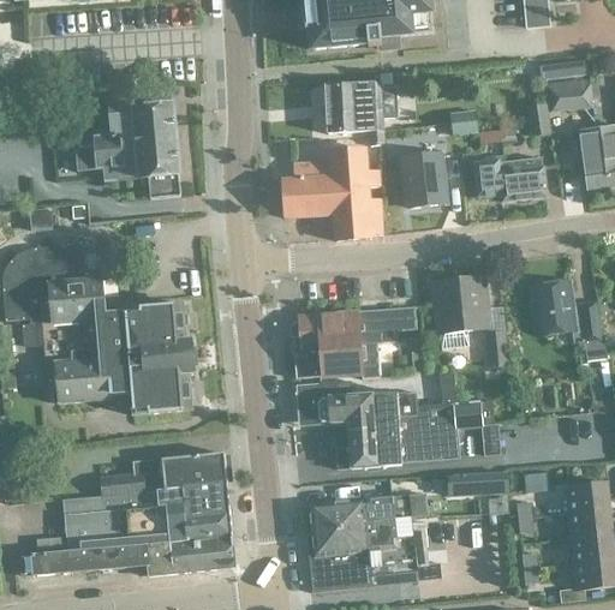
[(303,0),(296,1),(298,27),(305,25),(305,29),(310,28),(311,47),(368,41),(368,45),(380,43),(380,47),(398,45),(396,34),(434,30),(431,11),(433,11),(431,0),(303,0)]
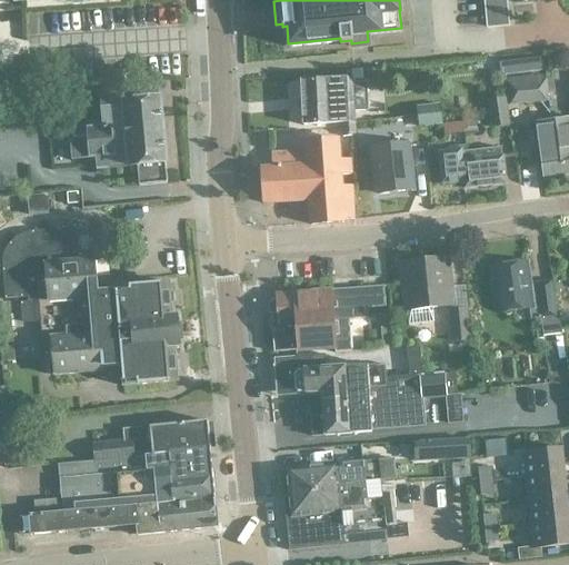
[(485,0),(487,22),(509,20),(507,0),(485,0)]
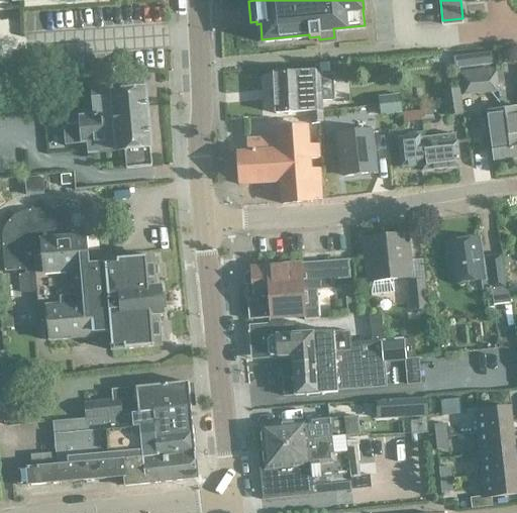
[(496,66),(489,67),(491,89),(492,90),(498,89),(496,66)]
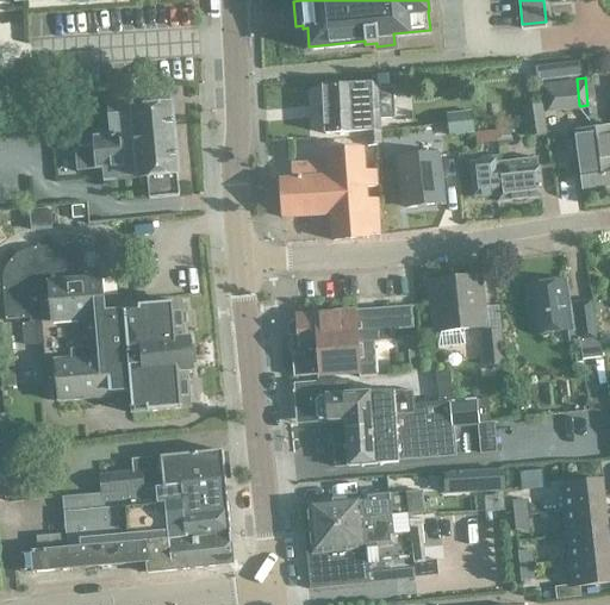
[(322,82),(322,85),(318,89),(318,99),(323,103),(324,130),(366,128),(367,143),(380,142),(377,79),(322,82)]
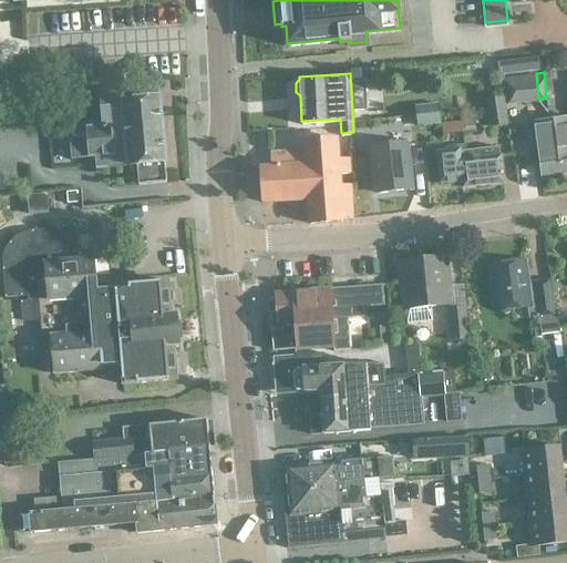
[(538,98),(536,73),(505,77),(507,102),(539,99),(538,98)]
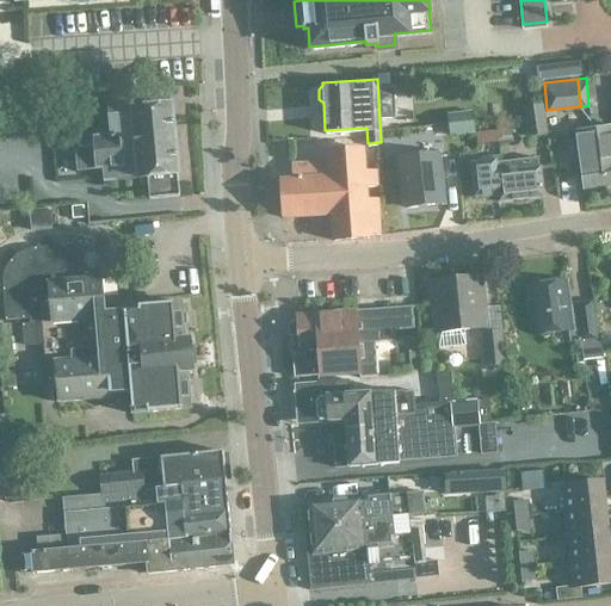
[(71,134),(74,171),(102,168),(103,179),(147,175),(149,197),(179,195),(171,104),(162,104),(162,94),(109,99),(110,124),(104,125),(105,131),(85,133),(84,121),(72,122),(73,134),(71,134)]
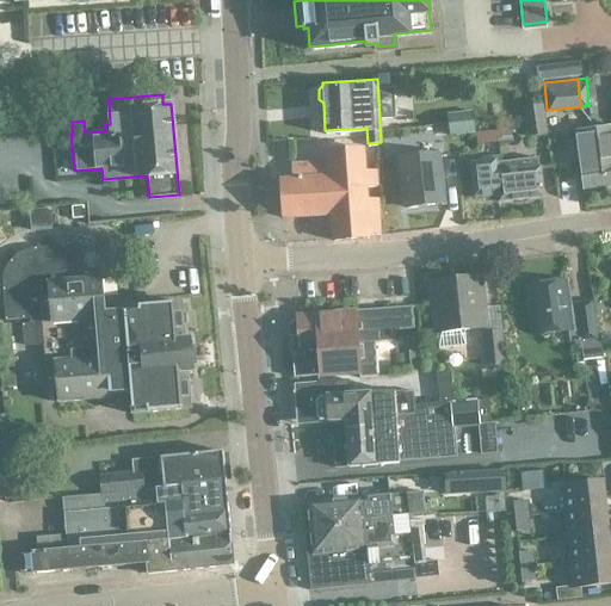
[(542,100),(523,103),(528,130),(547,128),(542,100)]
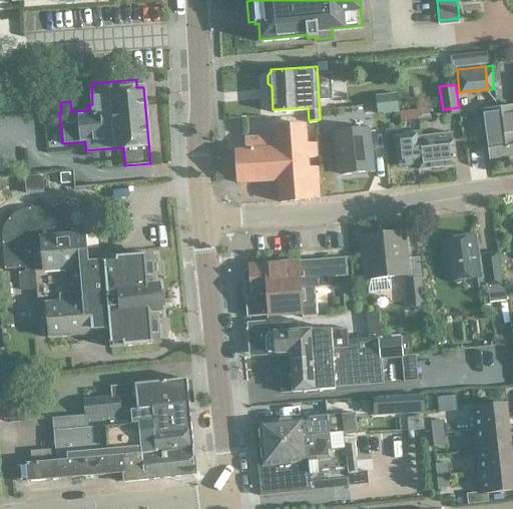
[(352,94),(351,95),(352,115),(384,113),(380,88),(352,94)]
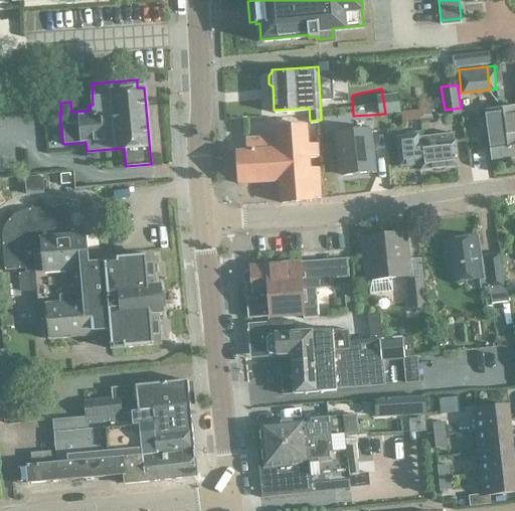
[(502,105),(508,155),(514,153),(514,103),(502,105)]
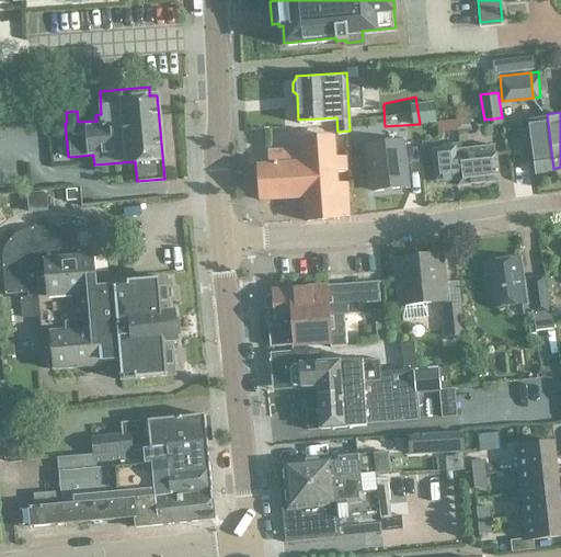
[(547,114),(528,116),(535,171),(553,169),(547,114)]
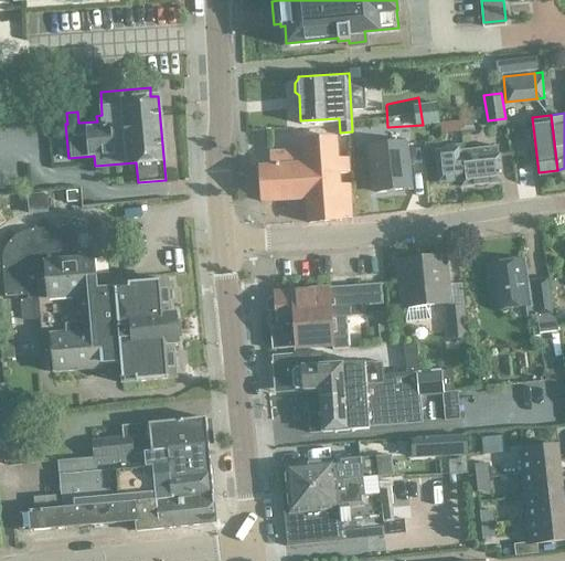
[(468,117),(438,120),(439,130),(469,128),(468,117)]
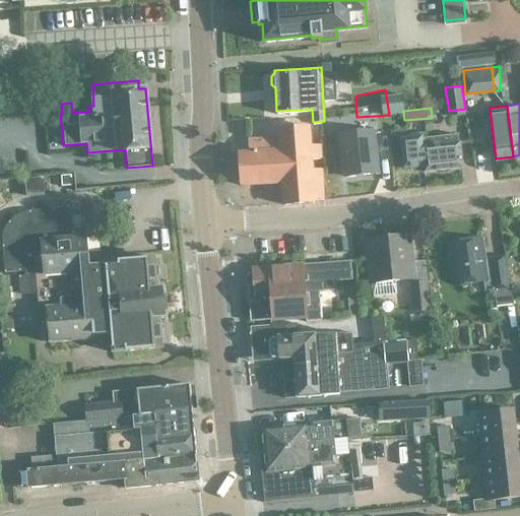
[(283,201),(315,199),(315,197),(323,197),(321,166),(311,166),(311,156),(320,155),(319,142),(310,143),(308,125),(278,127),(278,134),(247,136),(247,151),(239,151),(241,182),(281,179),(283,201)]
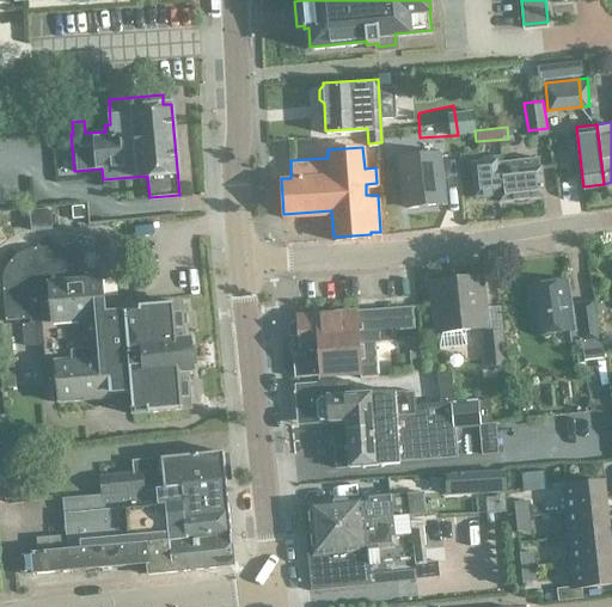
[(407,204),(445,201),(439,151),(401,154),(407,204)]
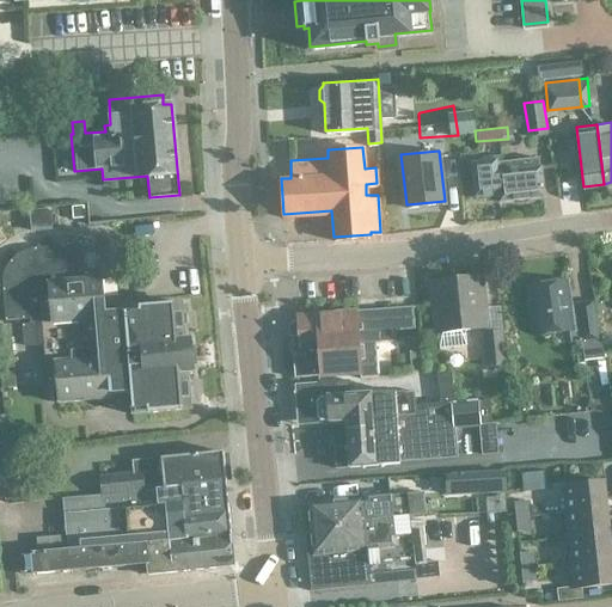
[(495,160),(499,191),(500,198),(543,194),(539,164),(537,154),(495,160)]
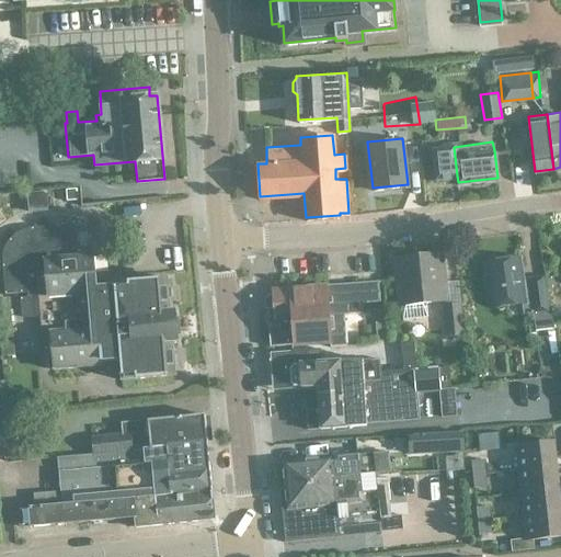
[(454,147),(453,144),(431,147),(434,178),(457,175),(454,147)]
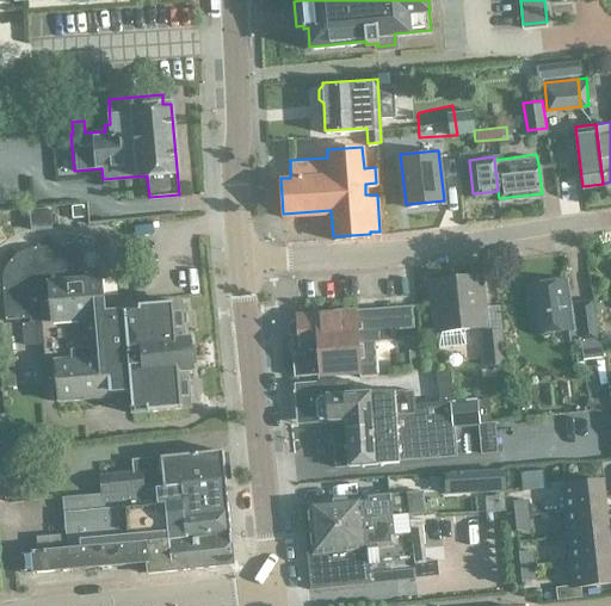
[(84,202),(72,203),(72,215),(85,214),(84,202)]
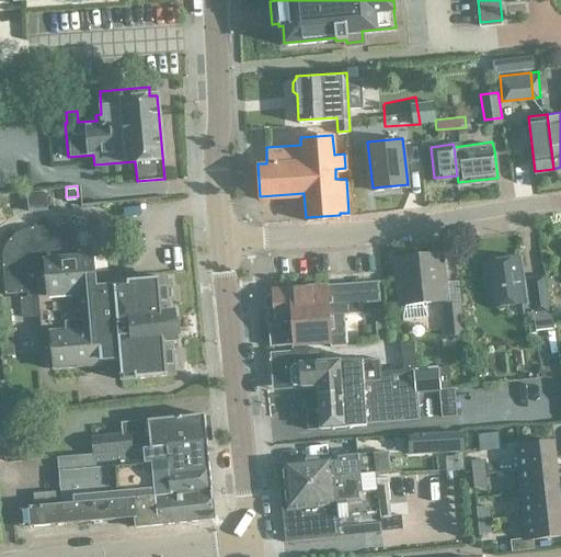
[(2,251),(1,261),(4,293),(26,291),(27,300),(21,300),(23,320),(42,318),(43,332),(49,332),(53,367),(103,363),(102,359),(121,356),(123,378),(175,373),(172,340),(178,339),(175,309),(170,310),(167,276),(114,281),(114,285),(96,287),(94,253),(71,256),(70,248),(76,247),(73,222),(32,225),(22,228),(13,234),(6,241),(2,251)]
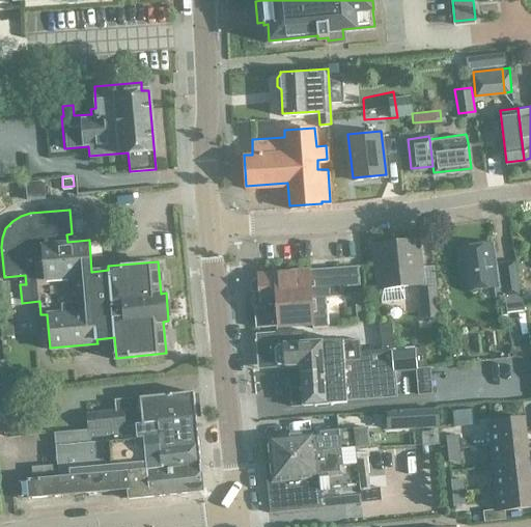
[(374,242),(379,286),(422,282),(418,238),(374,242)]
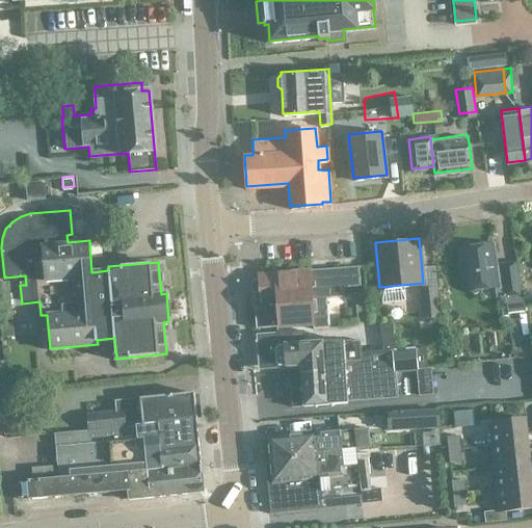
[(516,259),(494,262),(491,243),(459,247),(464,288),(494,285),(496,295),(505,294),(507,312),(523,310),(516,259)]
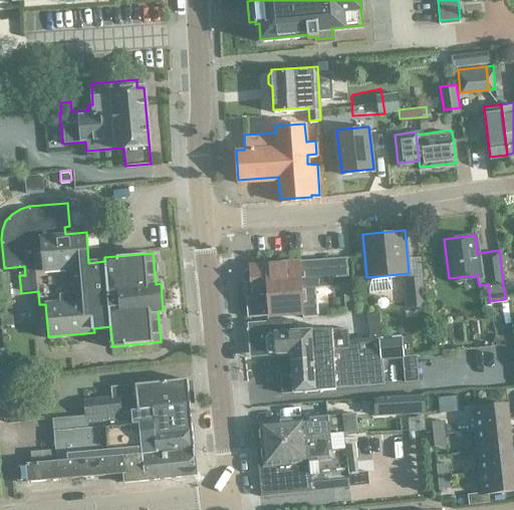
[(242,292),(244,292),(246,314),(301,309),(301,314),(316,313),(313,284),(331,283),(330,274),(347,273),(346,255),(248,262),(248,266),(250,268),(243,276),(244,284),(242,284),(242,292)]
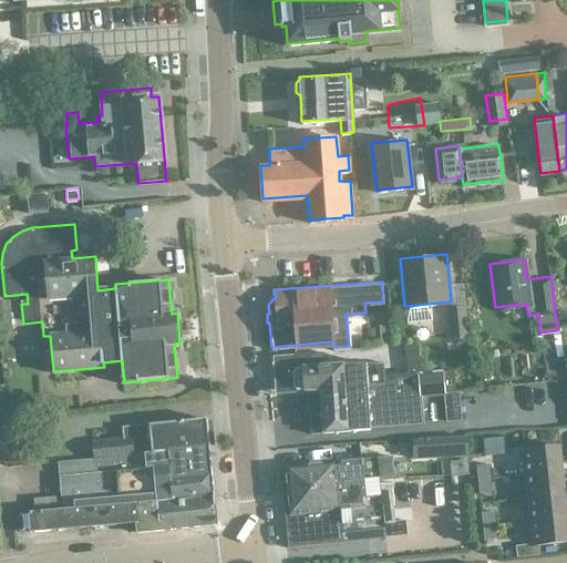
[(0,339),(12,338),(10,298),(0,298),(0,339)]
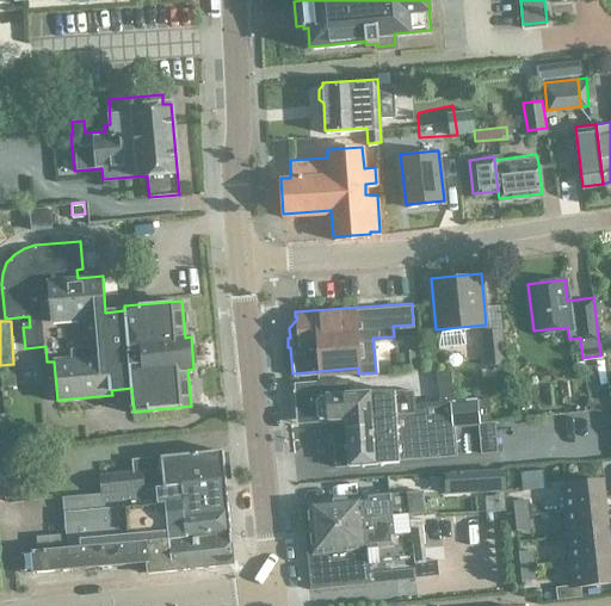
[(505,362),(501,327),(485,328),(481,328),(485,364),(504,362),(505,362)]
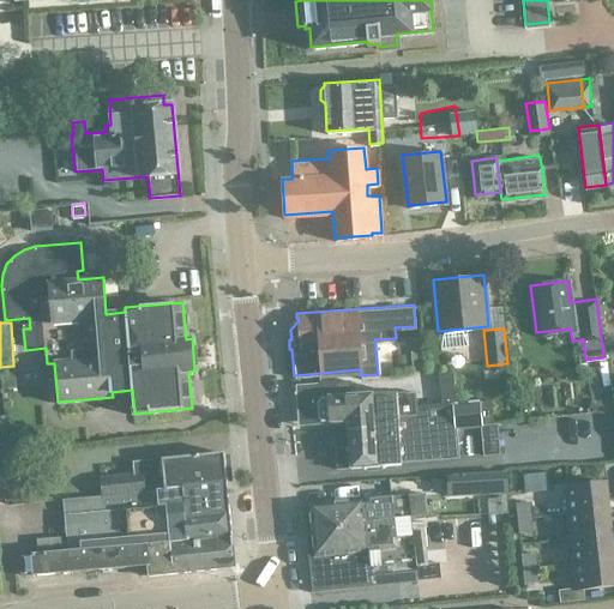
[(441,404),(453,403),(456,403),(452,369),(438,372),(441,404)]
